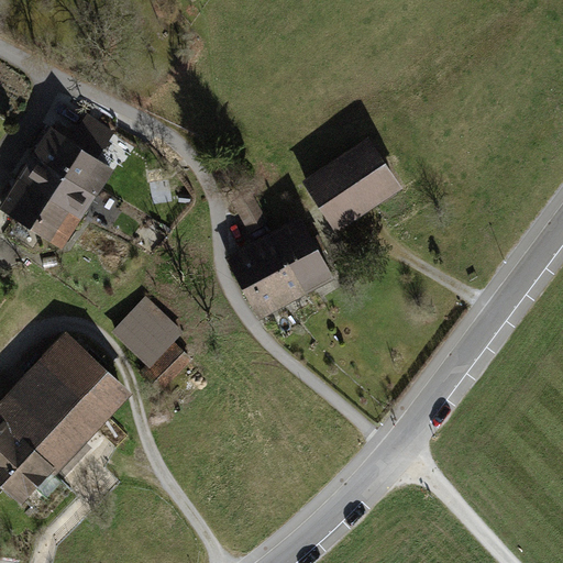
[(33,157),(97,198),(113,172),(98,162),(116,133),(87,114),(70,141),(51,129),(33,157)]
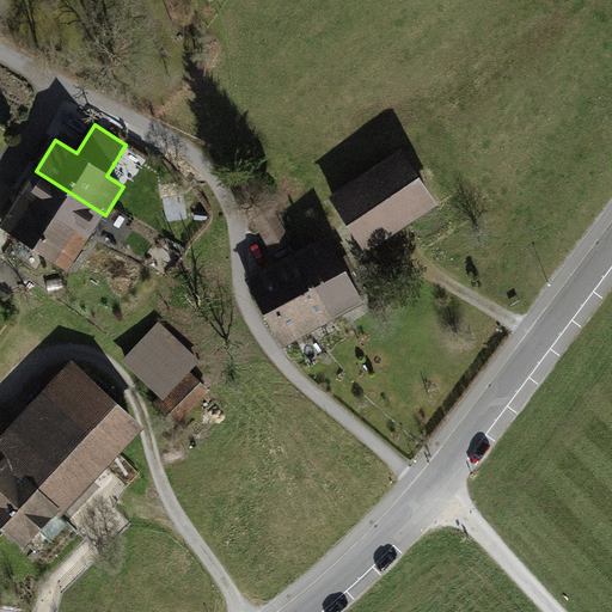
[(436,209),(401,153),(331,197),(367,252),(436,209)]
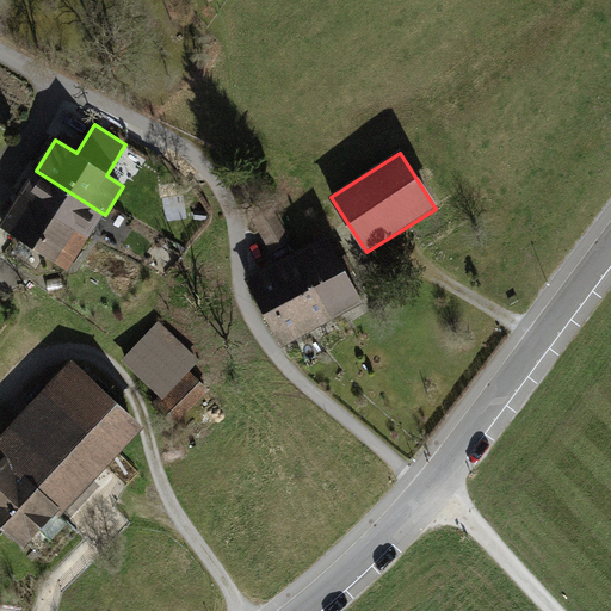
[(19,196),(88,241),(105,215),(36,171),(19,196)]
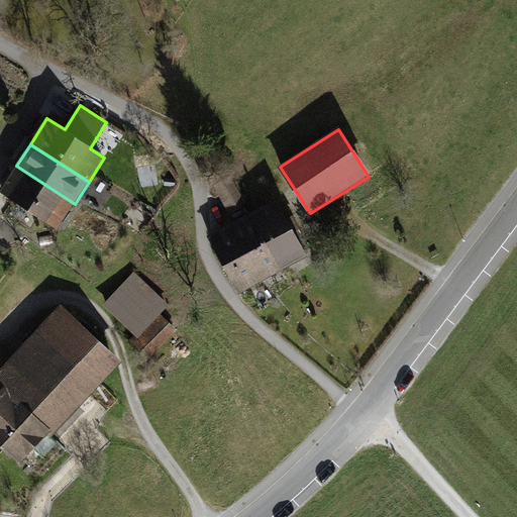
[(75,204),(16,166),(0,190),(0,193),(58,230),(75,204)]
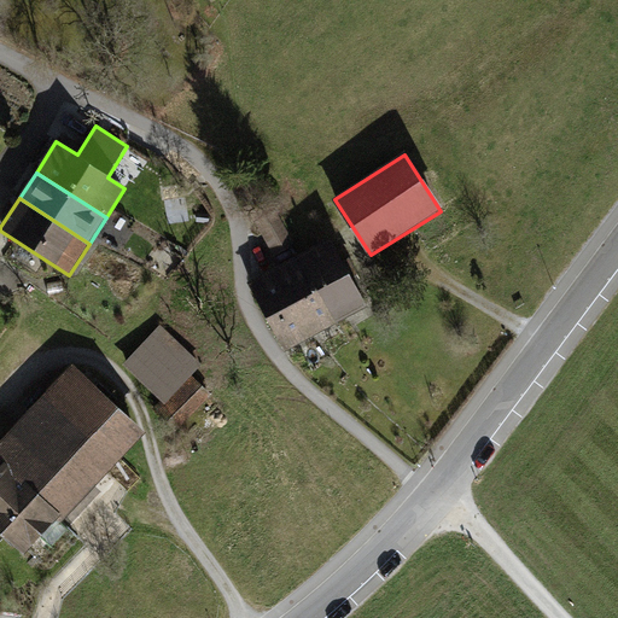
[(297,257),(301,255),(273,205),(252,217),(279,266),(297,257)]
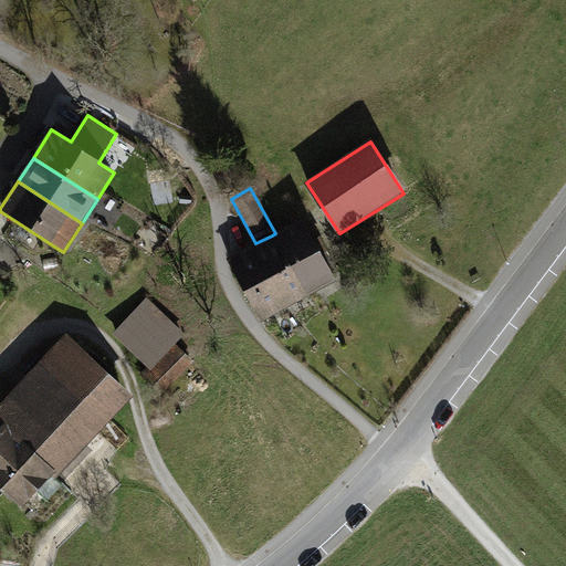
[(306,299),(337,281),(303,218),(275,233),(272,236),(306,299)]
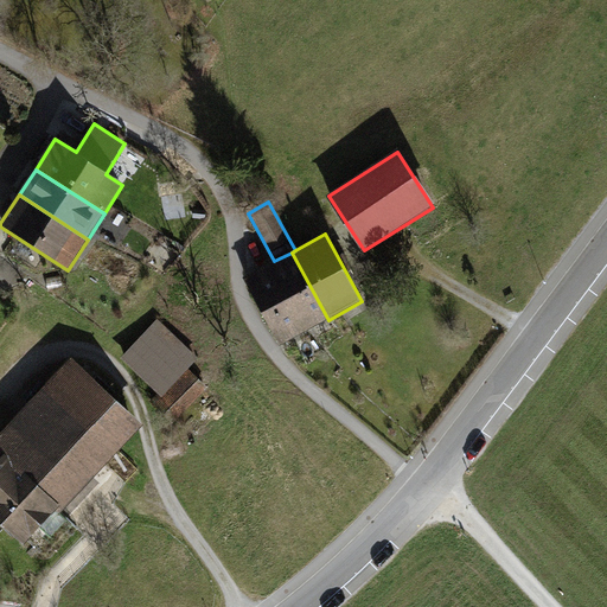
[(274,261),(243,279),(281,346),(328,320),(292,253),(274,261)]
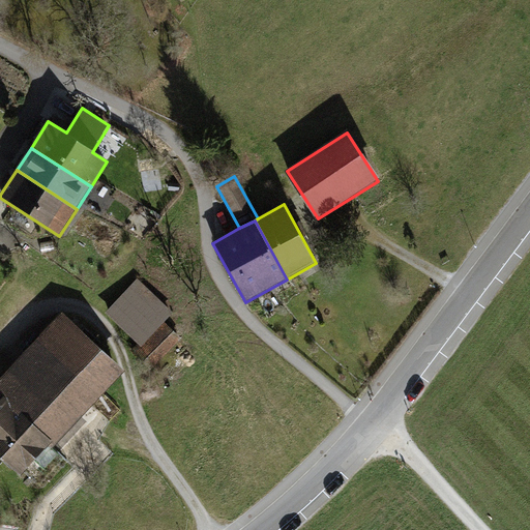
[(137,281),(106,314),(143,347),(173,314),(137,281)]
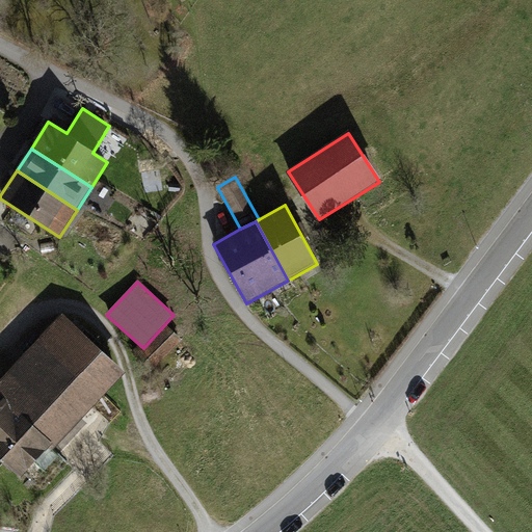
[(125,374),(62,315),(0,378),(0,403),(0,404),(0,403),(0,458),(20,478),(49,448),(52,451),(125,374)]
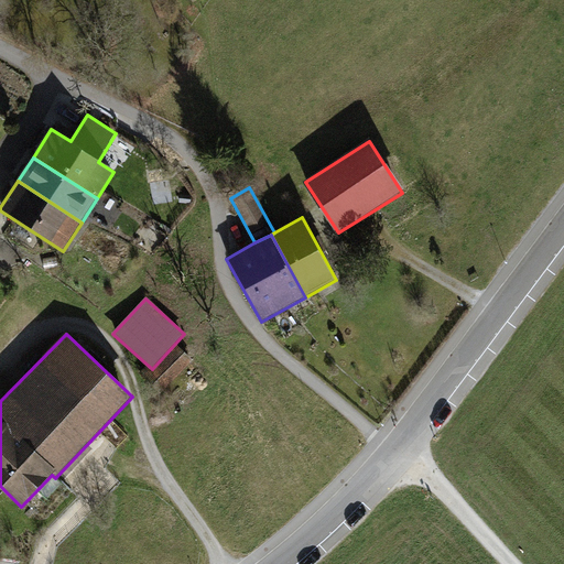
[(193,360),(175,345),(150,372),(166,388),(193,360)]
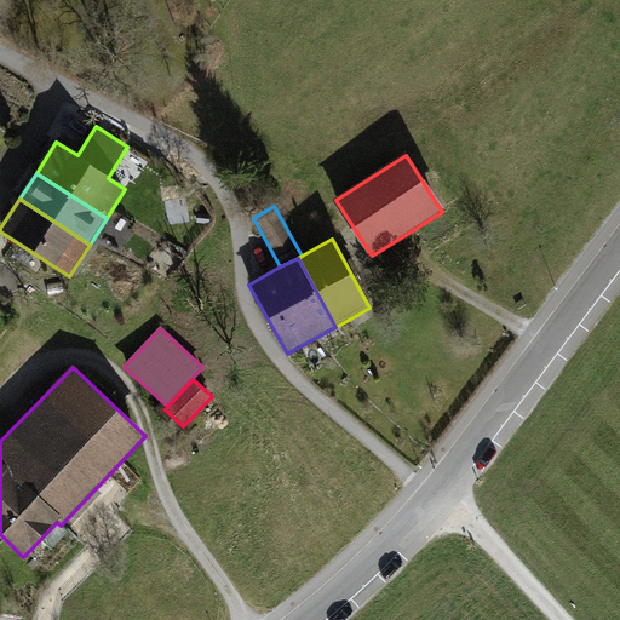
All buildings are outlined.
